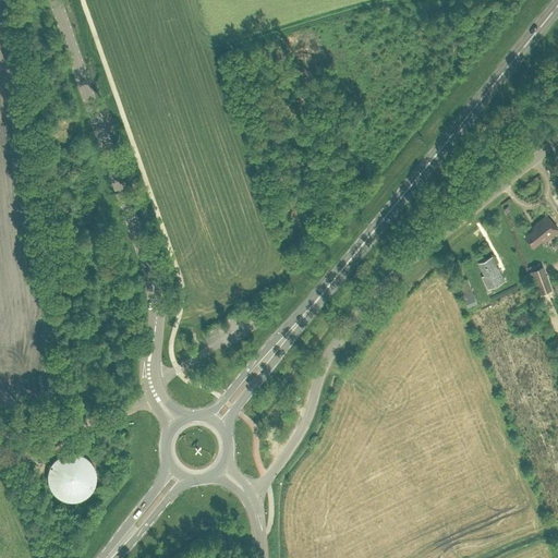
[(43,136),(51,134),(50,126),(41,129),(43,136)]
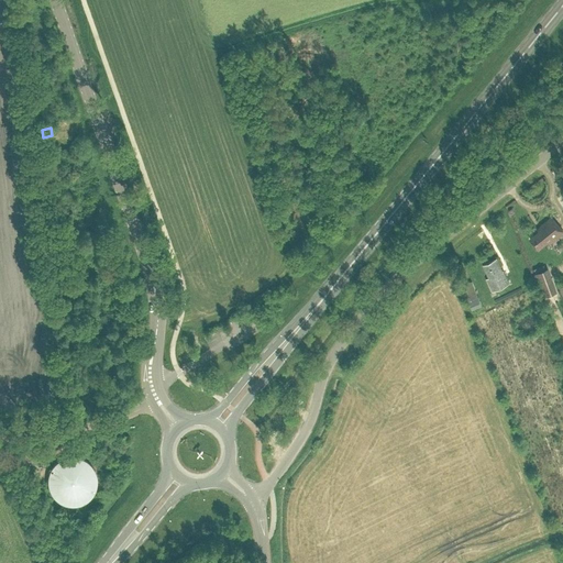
[(550,243),(562,232),(562,230),(552,217),(541,225),(543,228),(530,239),(539,249),(548,241),(550,243)]
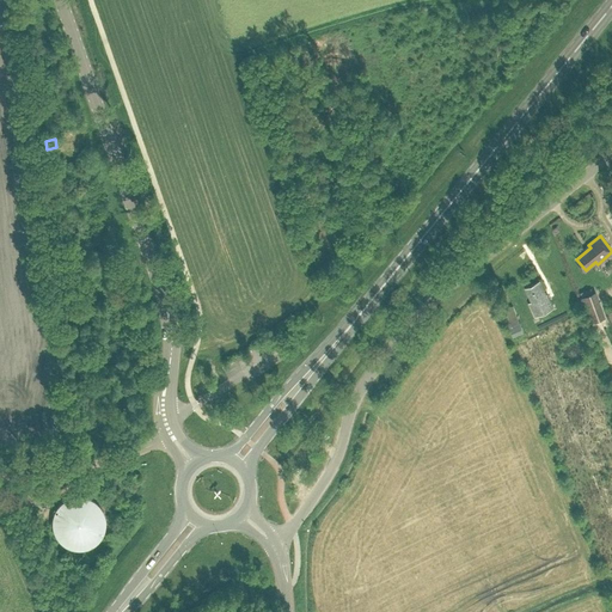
[(534,317),(554,307),(548,293),(546,294),(539,280),(525,287),(532,301),(528,303),(534,317)]
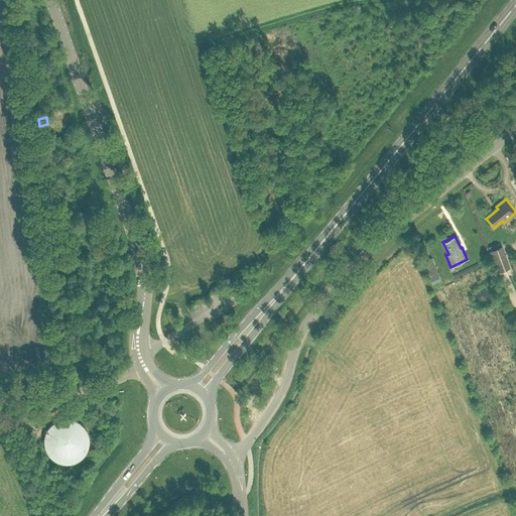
[(511,267),(503,245),(489,250),(497,272),(511,267)]
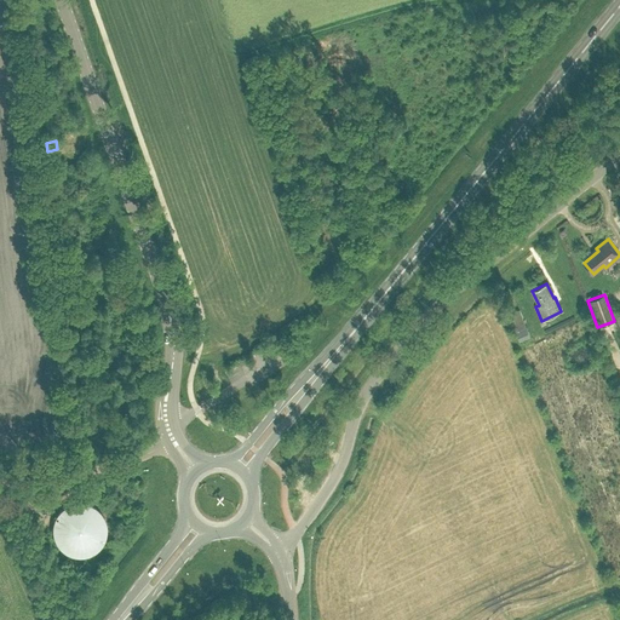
[(520,340),(530,336),(520,309),(509,314),(520,340)]
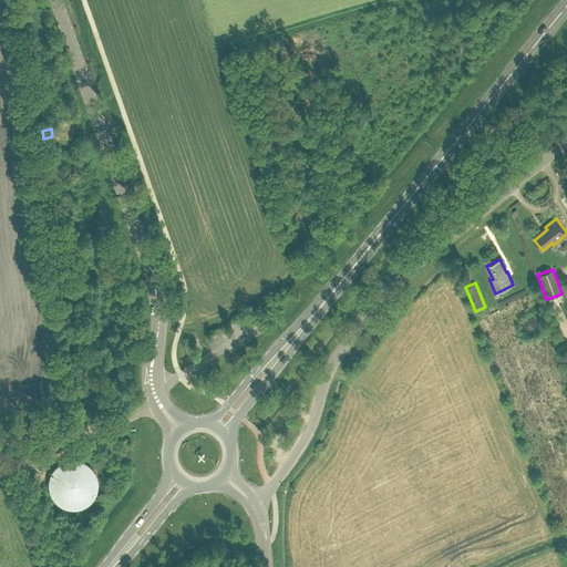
[(48,482),(47,484),(48,487),(48,490),(48,492),(49,494),(50,496),(51,498),(53,501),(54,502),(57,504),(59,505),(60,506),(62,507),(65,508),(68,509),(70,509),(72,509),(74,509),(78,509),(80,508),(82,507),(84,506),(86,505),(89,504),(90,502),(92,501),(93,498),(94,496),(95,494),(96,492),(96,490),(98,487),(98,484),(98,482),(96,480),(96,477),(95,475),(94,473),(93,471),(92,468),(90,466),(89,465),(86,463),(84,462),(82,461),(80,461),(78,460),(74,460),(72,460),(70,460),(68,460),(65,461),(62,461),(60,462),(59,463),(57,465),(54,466),(53,468),(51,471),(50,473),(49,475),(48,477),(48,480),(48,482)]
